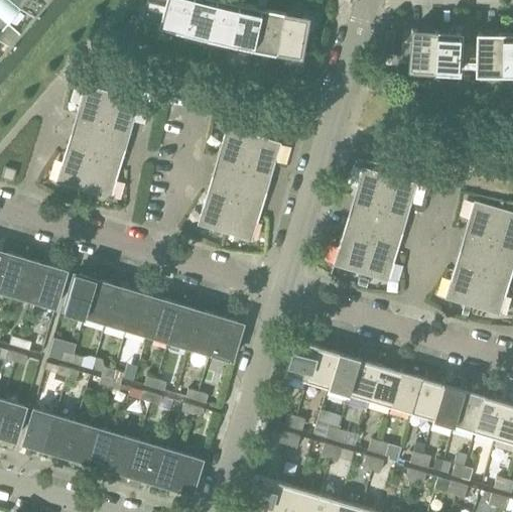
[(0,0),(0,17),(9,25),(21,11),(37,20),(47,8),(37,0),(0,0)]
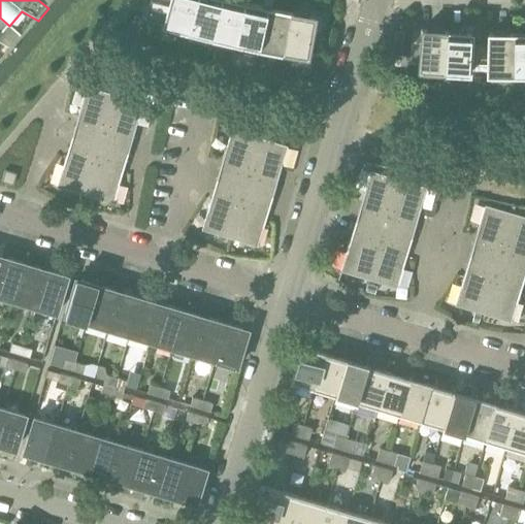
[(38,0),(48,8),(56,0),(38,0)]
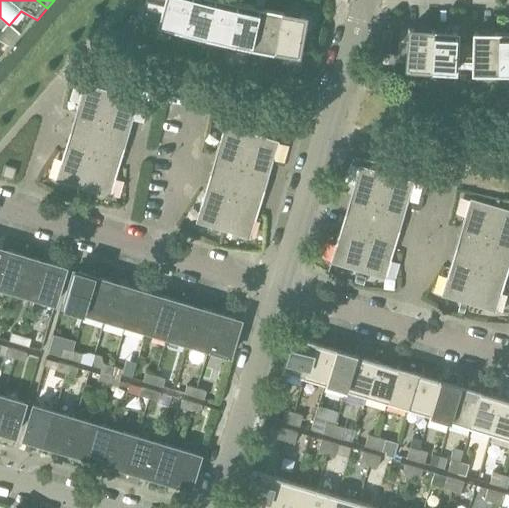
[(161,27),(182,33),(190,0),(148,0),(143,19),(162,24),(161,27)]
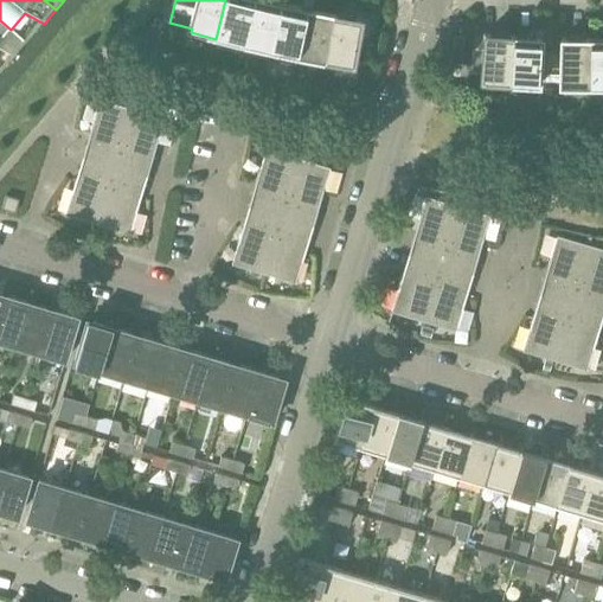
[(252,0),(225,0),(216,39),(243,46),(255,0),(252,0)]
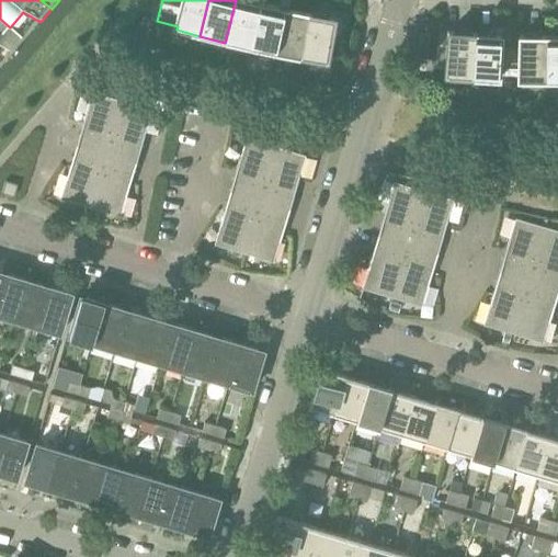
[(261,7),(236,0),(225,43),(251,48),(261,7)]
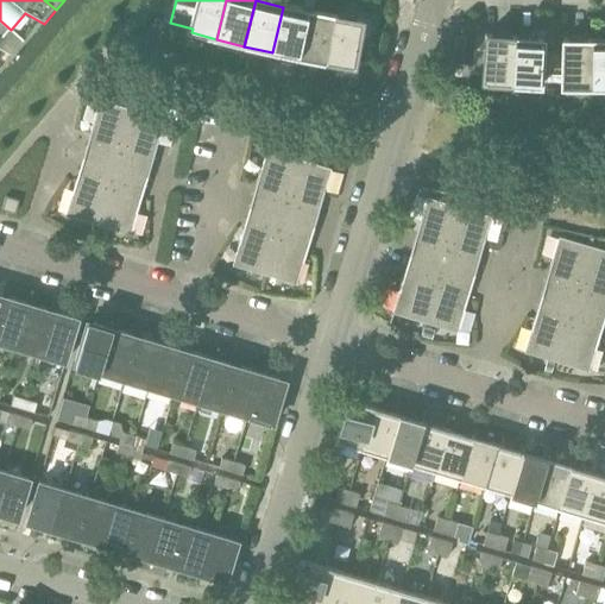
[(272,52),(301,58),(310,13),(306,12),(283,7),(272,52)]
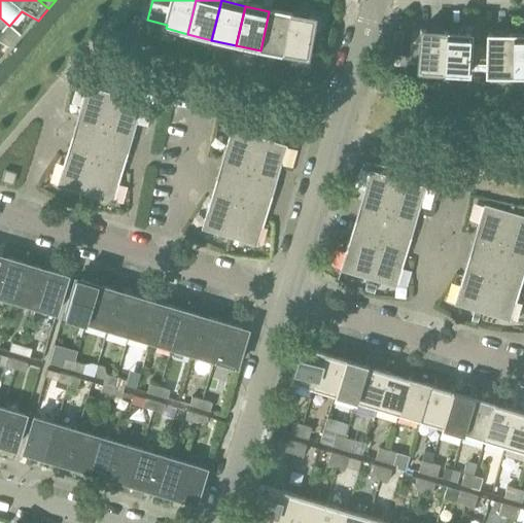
[(269,11),(260,50),(269,53),(284,56),(292,15),(285,14),(274,12),(269,11)]
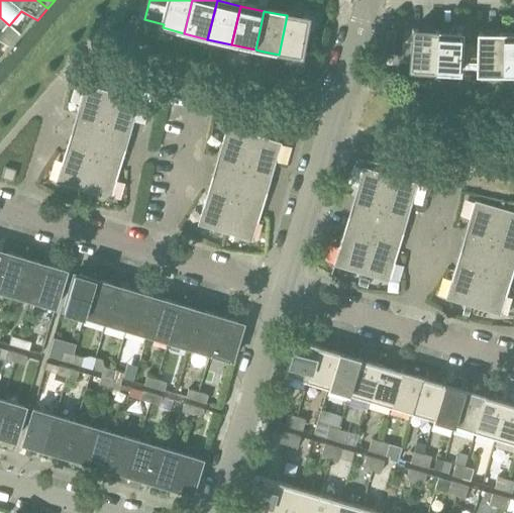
[(310,19),(287,15),(279,55),(303,59),(304,50),(313,53),(318,21),(310,19)]
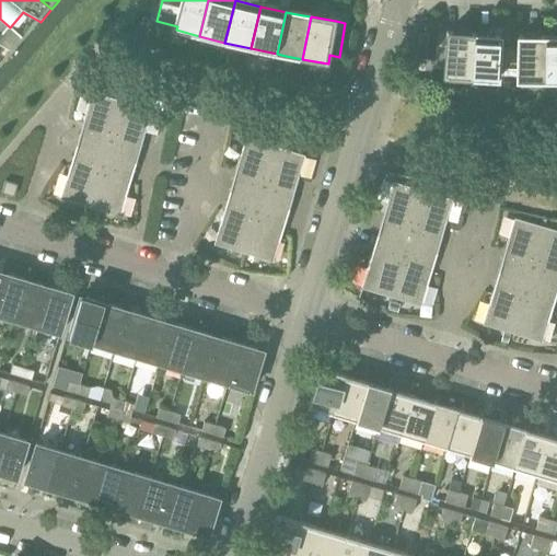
[(0,46),(13,54),(25,39),(10,27),(0,19),(0,46)]
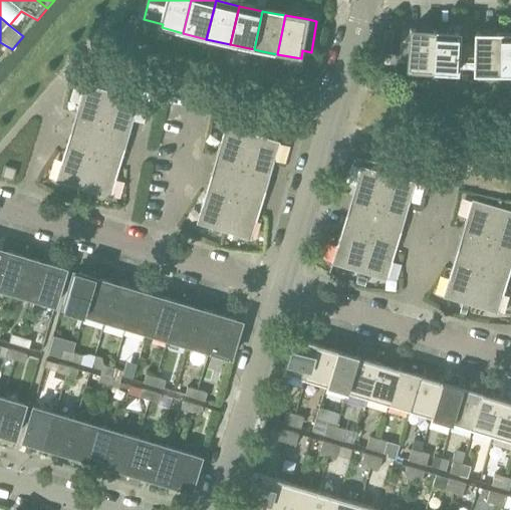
[(129,37),(131,30),(122,26),(119,34),(129,37)]
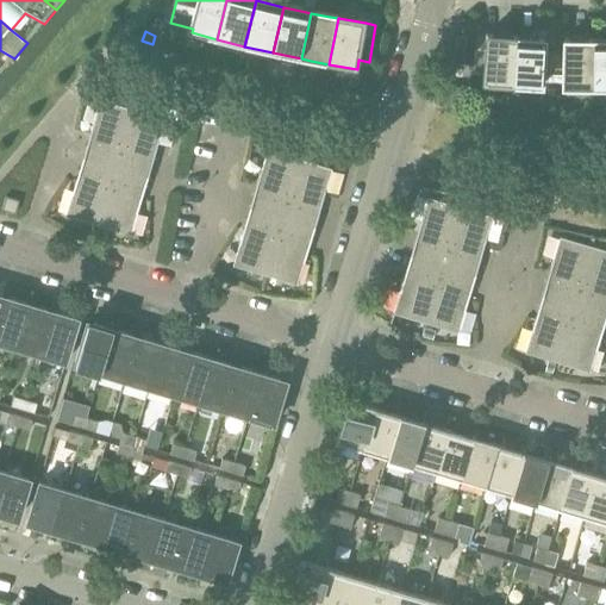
[(514,87),(518,41),(489,38),(480,38),(479,51),(476,75),(487,76),(486,86),(514,87)]
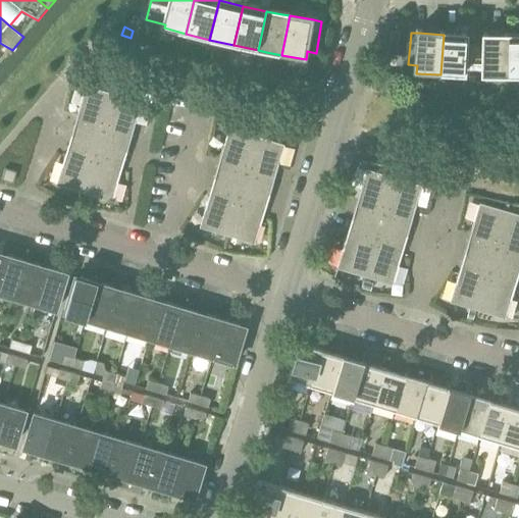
[(391,48),(401,49),(402,36),(395,35),(391,48)]
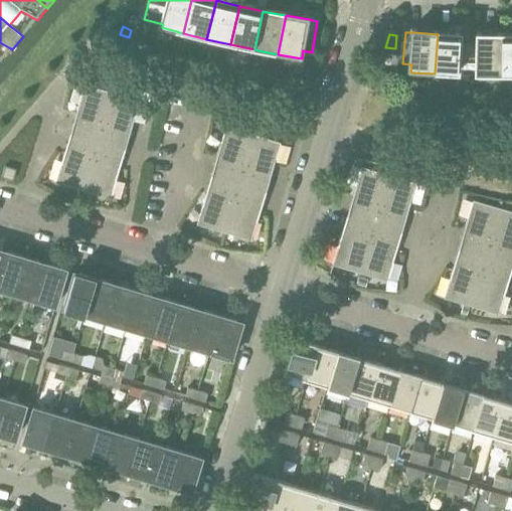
[(460,66),(469,66),(469,48),(461,48),(461,35),(438,34),(435,73),(460,75),(460,66)]
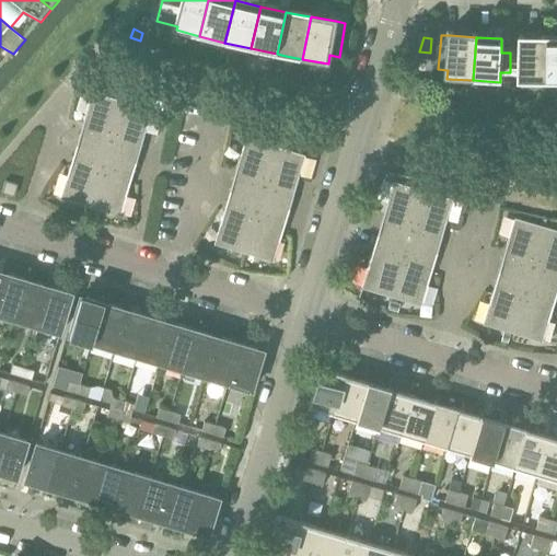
[(520,83),(545,83),(545,39),(521,39),(520,53),(510,53),(510,72),(520,73),(520,83)]
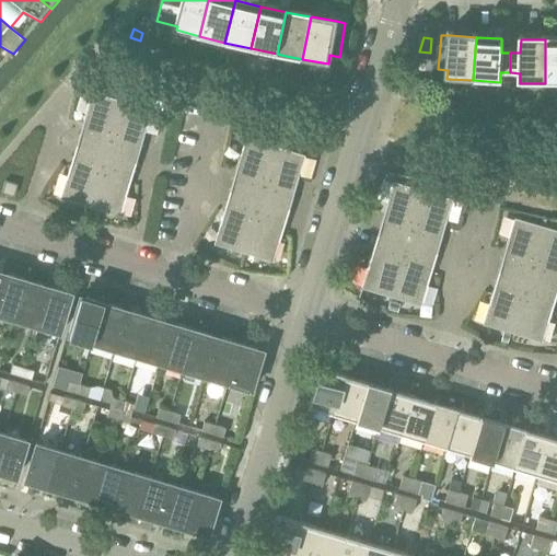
[(545,83),(556,82),(556,39),(545,39),(545,83)]
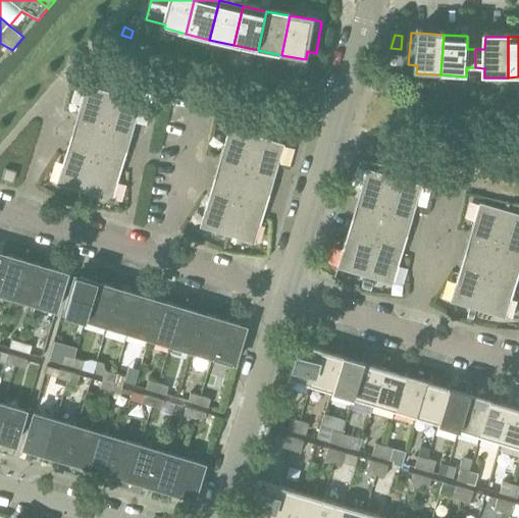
[(101,146),(110,115),(116,97),(89,89),(81,115),(85,116),(79,140),(101,146)]
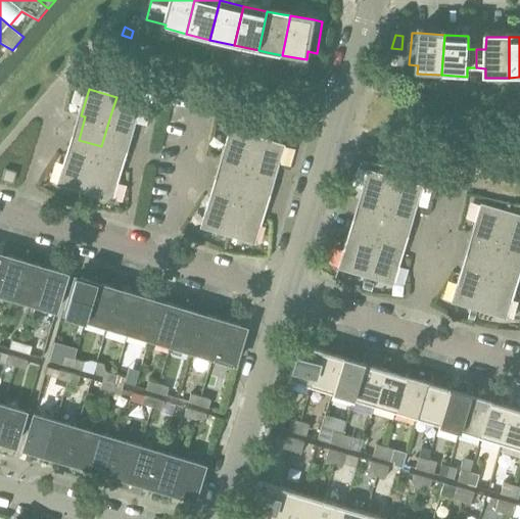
[(144,105),(116,97),(110,115),(101,146),(124,153),(132,127),(137,129),(144,105)]
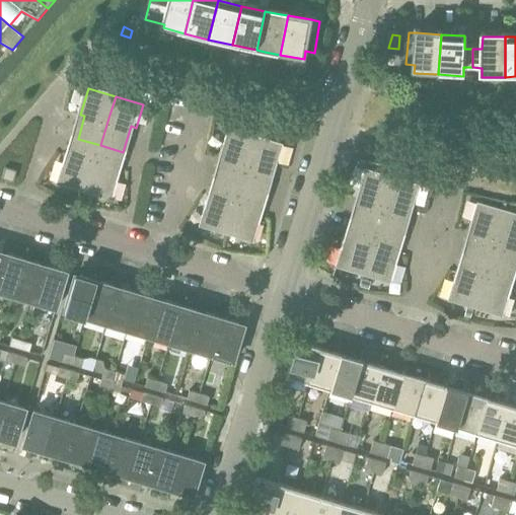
[(220,180),(243,188),(258,139),(229,131),(223,153),(228,155),(220,180)]
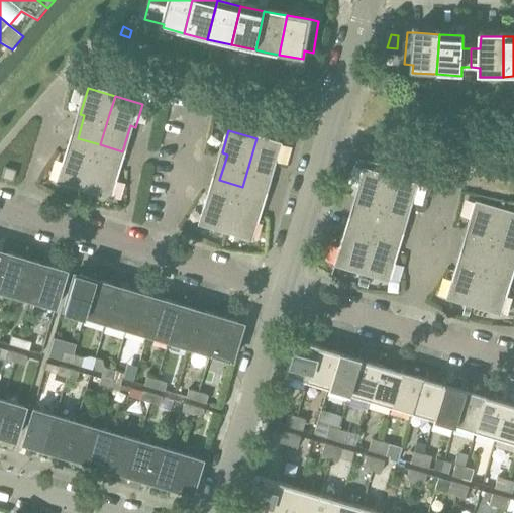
[(58,186),(86,194),(100,144),(78,138),(72,158),(67,156),(58,186)]
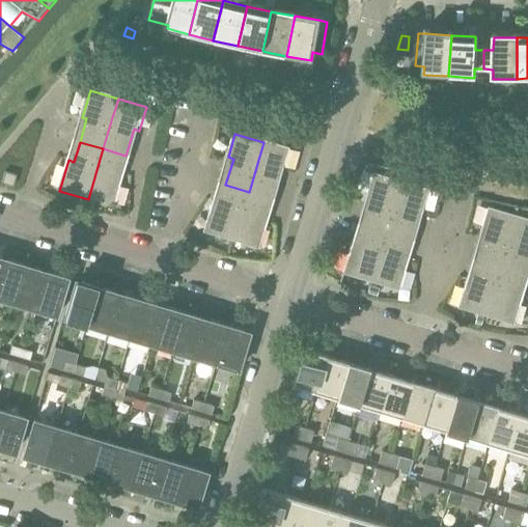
[(249,192),(271,199),(279,172),(284,174),(292,150),(264,142),(249,192)]
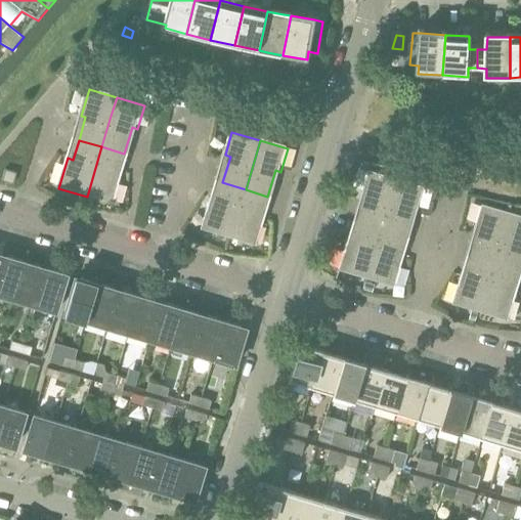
[(119,173),(124,154),(101,146),(87,197),(115,205),(124,175),(119,173)]
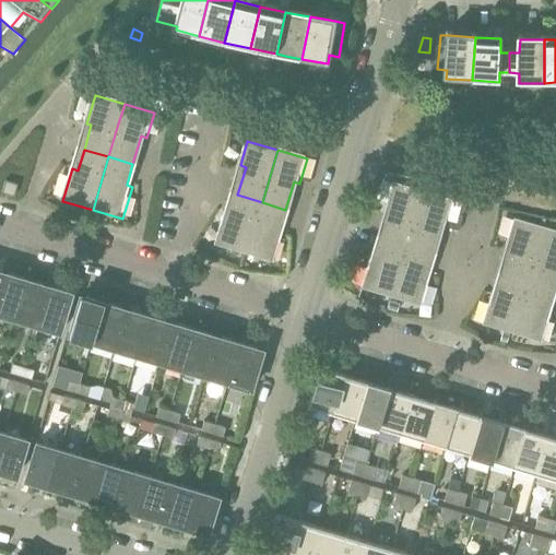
[(21,187),(8,184),(4,196),(16,199),(21,187)]
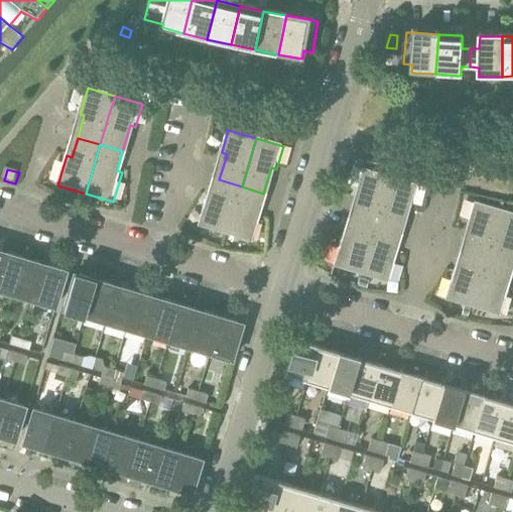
[(355,221),(378,227),(392,178),(364,170),(358,194),(363,195),(355,221)]
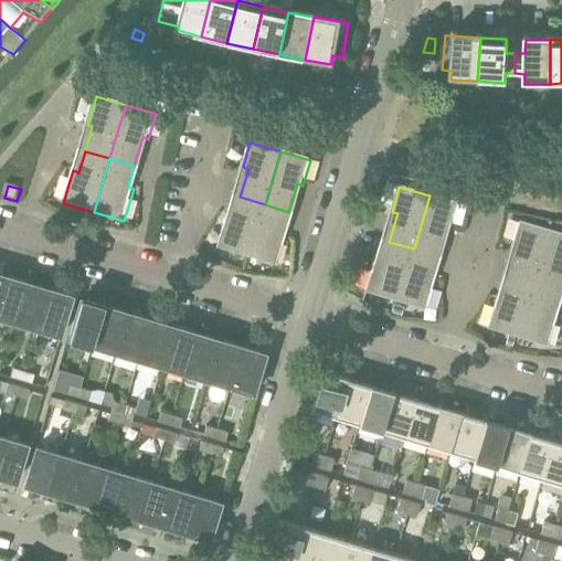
[(414,249),(437,256),(446,228),(452,229),(459,204),(430,196),(414,249)]
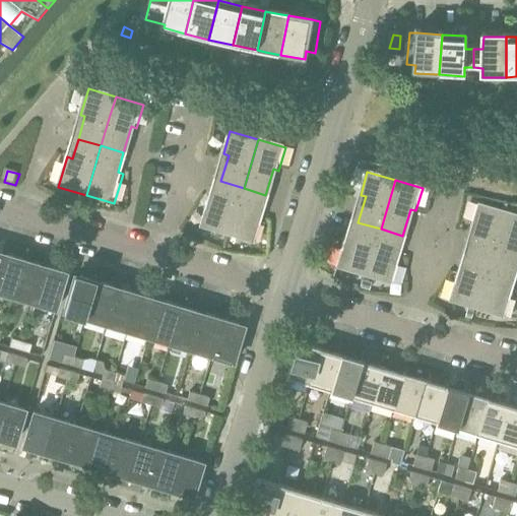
[(214,201),(209,199),(200,230),(229,238),(244,188),(220,181),(214,201)]
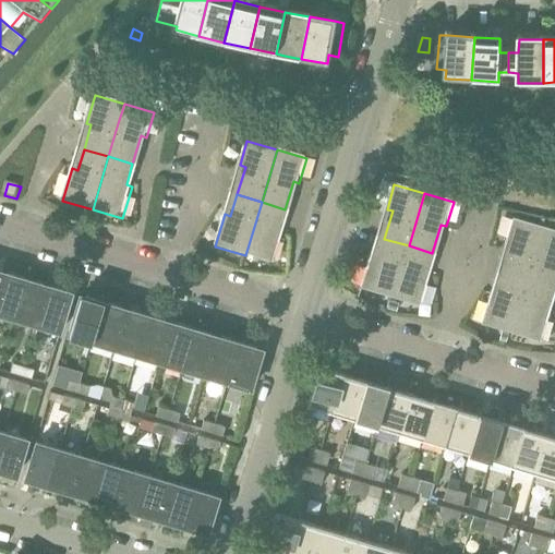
[(279,230),(285,209),(262,202),(245,255),(275,264),(285,231),(279,230)]
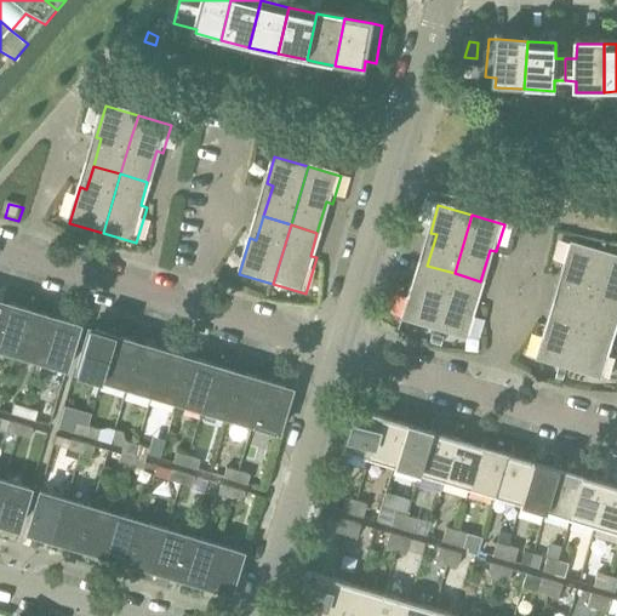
[(110,250),(114,240),(103,237),(101,247),(110,250)]
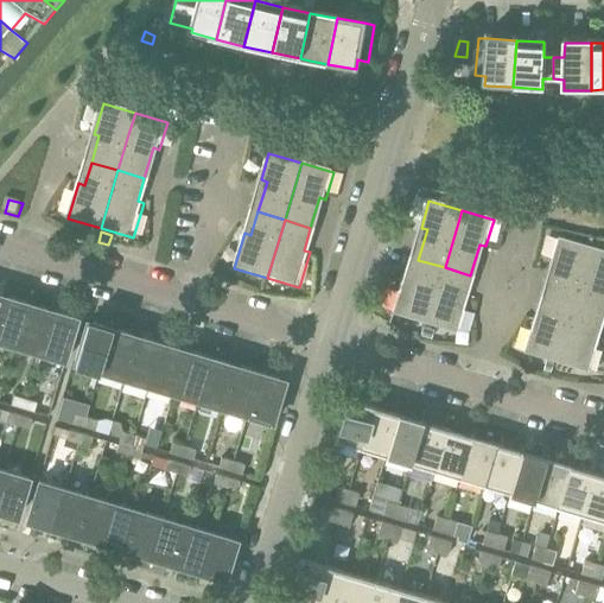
[(576,308),(593,249),(560,240),(552,267),(559,268),(550,299),(576,308)]
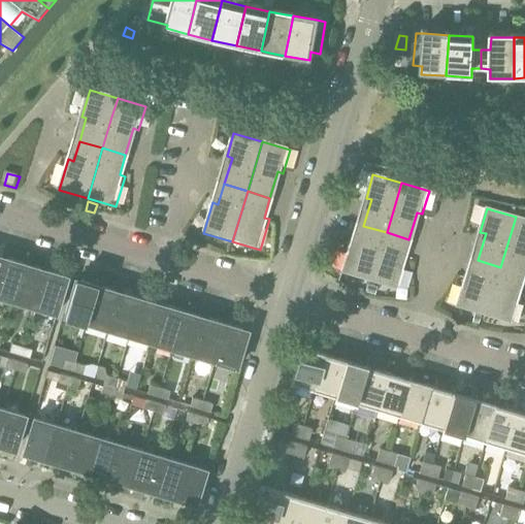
[(500,267),(523,273),(524,269),(524,219),(516,217),(500,267)]
